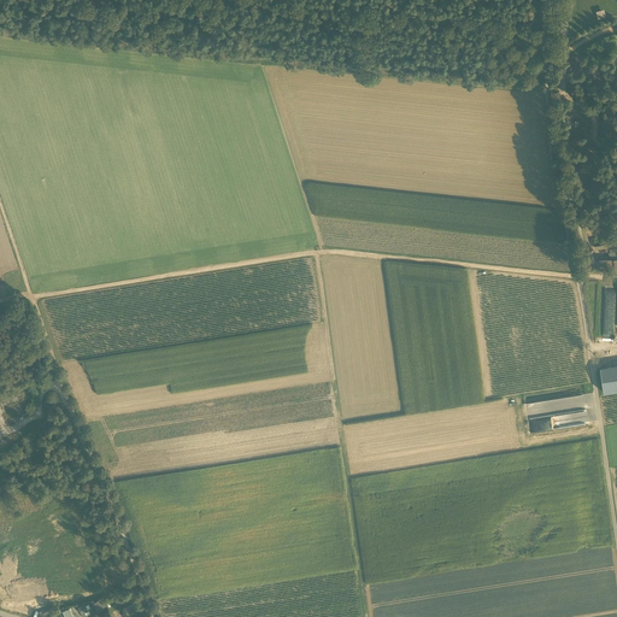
[(598,19),(606,17),(603,9),(595,11),(598,19)]
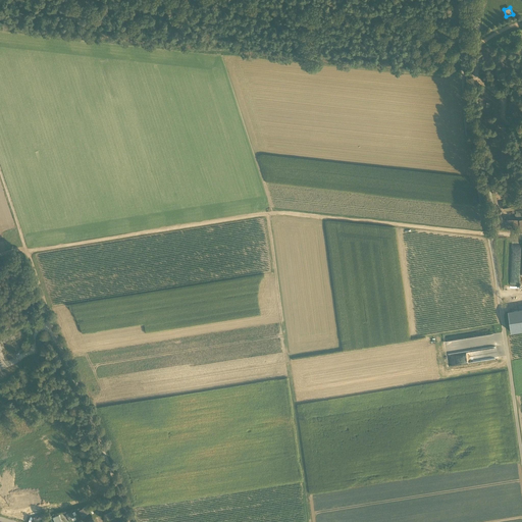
[(521,103),(514,103),(509,102),(508,117),(513,117),(521,118),(521,114),(521,109),(521,103)]
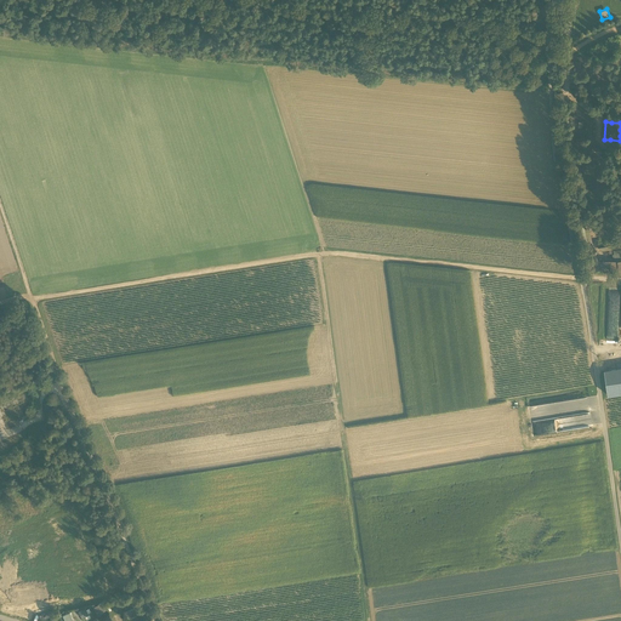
[(575,221),(580,245),(592,243),(586,218),(575,221)]
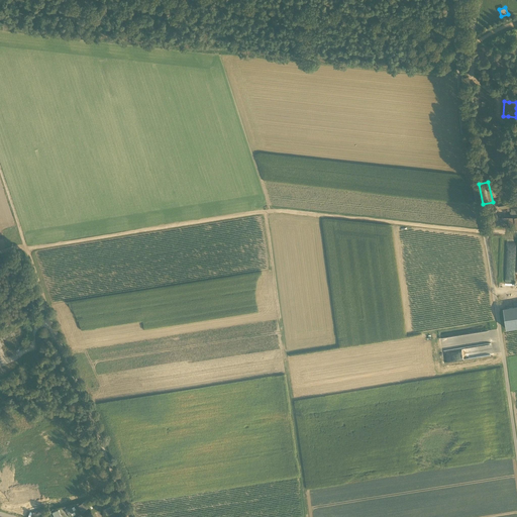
[(500,209),(516,206),(516,199),(499,202),(500,209)]
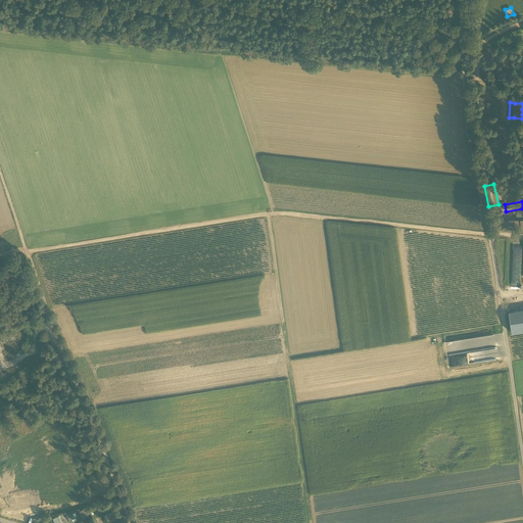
[(520,292),(522,243),(507,242),(506,292),(520,292)]
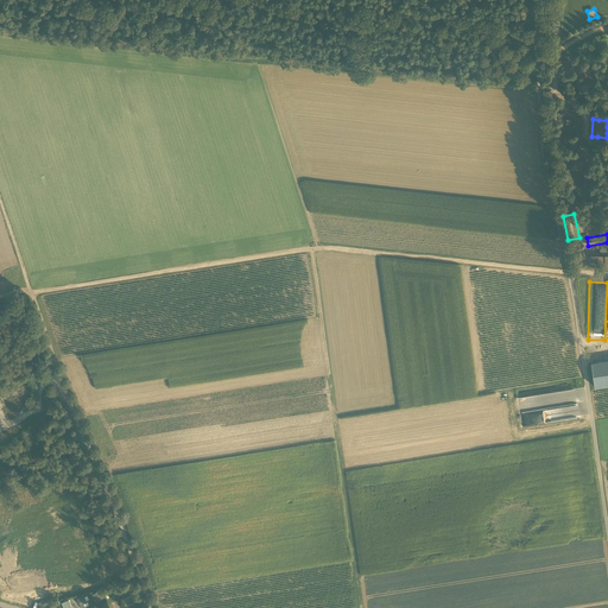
[(607,360),(591,363),(595,387),(607,385),(607,360)]
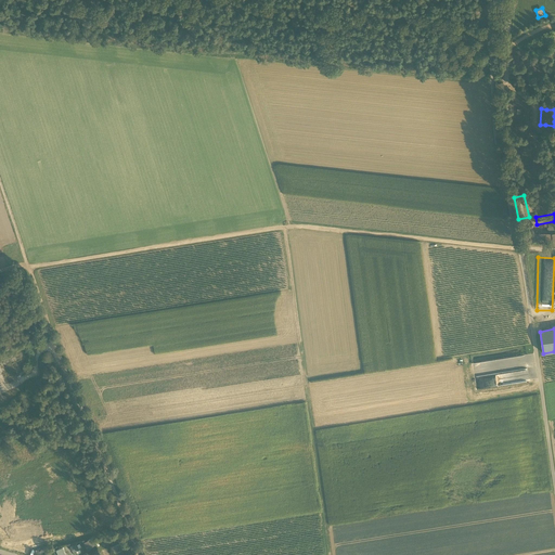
[(105,536),(107,542),(117,539),(115,532),(105,536)]
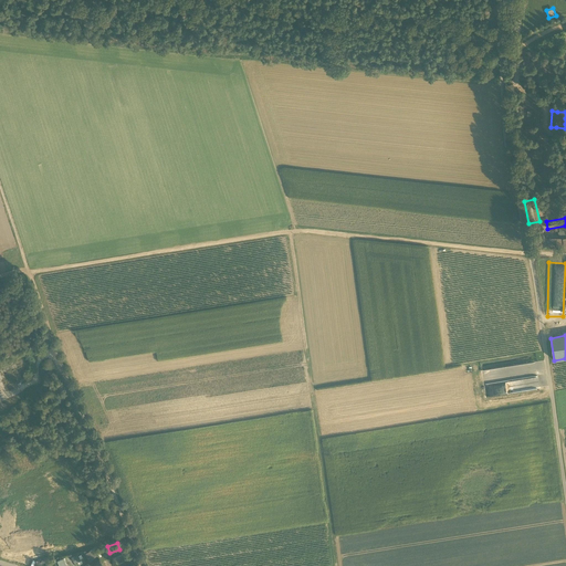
[(86,549),(83,552),(88,561),(97,556),(94,548),(87,552),(86,549)]
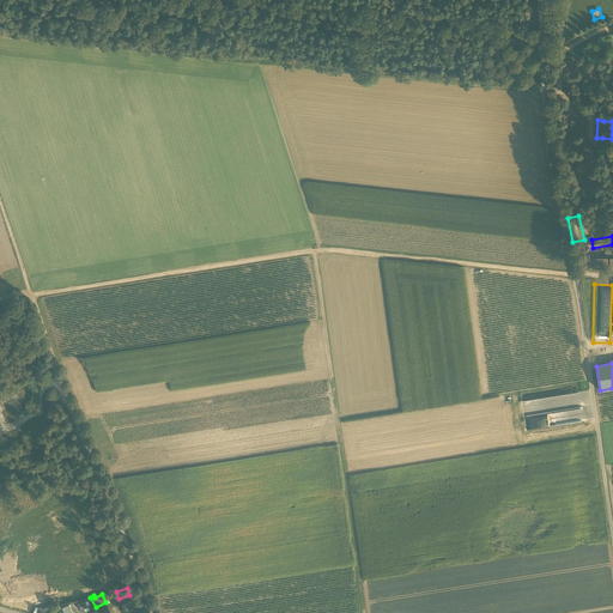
[(83,612),(90,608),(85,599),(78,602),(83,612)]
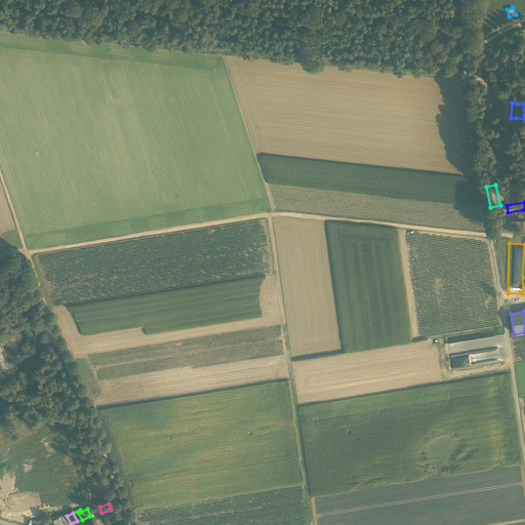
[(117,513),(106,517),(108,523),(119,518),(117,513)]
